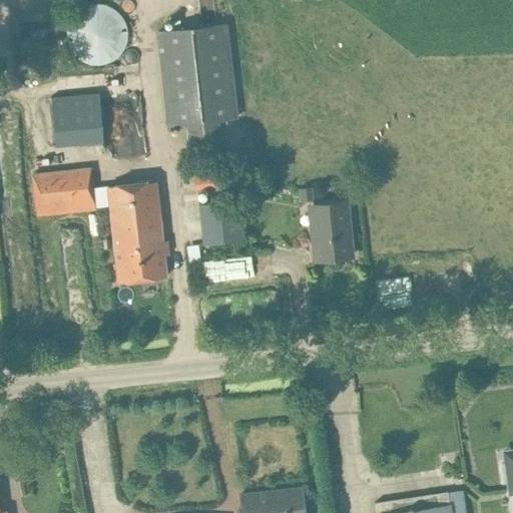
[(44,22),(42,0),(19,0),(20,23),(44,22)]
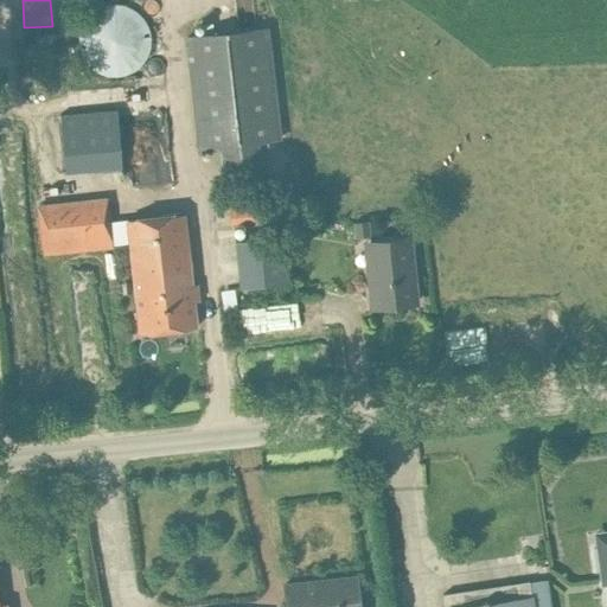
[(96,72),(100,74),(102,75),(108,76),(114,77),(121,76),(127,75),(133,72),(138,69),(142,64),(146,59),(148,53),(149,48),(151,42),(149,34),(148,29),(146,23),(142,18),(138,13),(133,10),(127,7),(123,6),(121,6),(114,5),(108,6),(102,7),(96,10),(91,13),(87,18),(83,23),(81,29),(78,34),(78,40),(78,48),(81,53),(83,59),(87,64),(91,69),(96,72)]
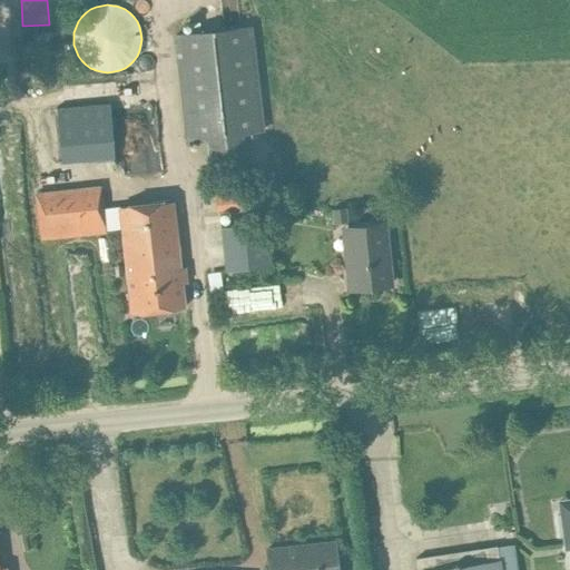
[(251,26),(174,35),(185,139),(206,137),(209,160),(246,156),(244,134),(263,131),(251,26)]
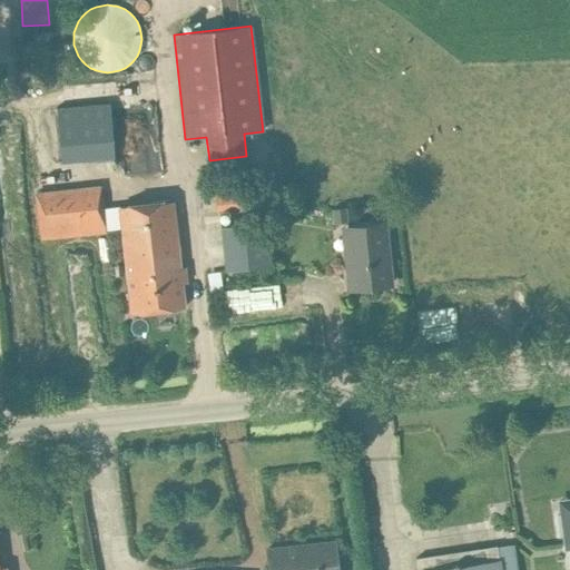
[(108,102),(56,108),(60,161),(114,157),(108,102)]
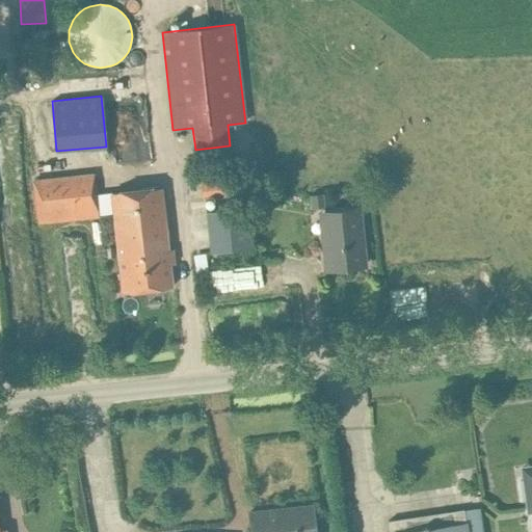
[(160,187),(110,193),(97,194),(95,173),(32,180),(36,224),(100,217),(99,213),(112,211),(122,292),(171,287),(160,187)]
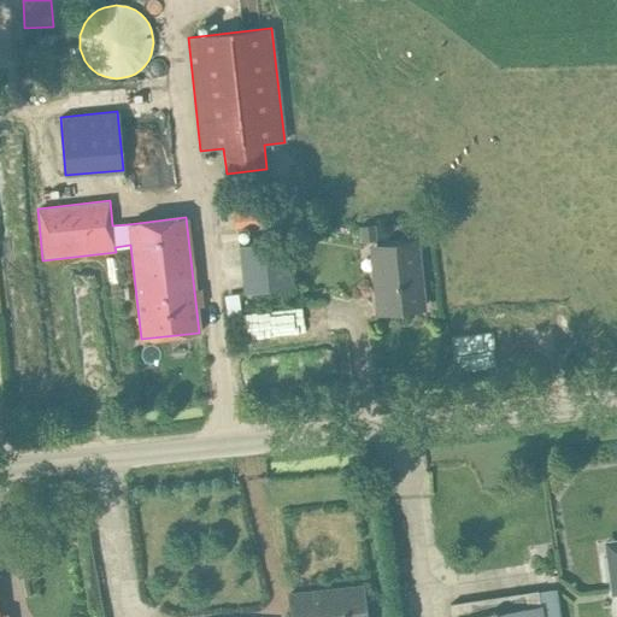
[(235,230),(265,227),(263,203),(233,205),(235,230)]
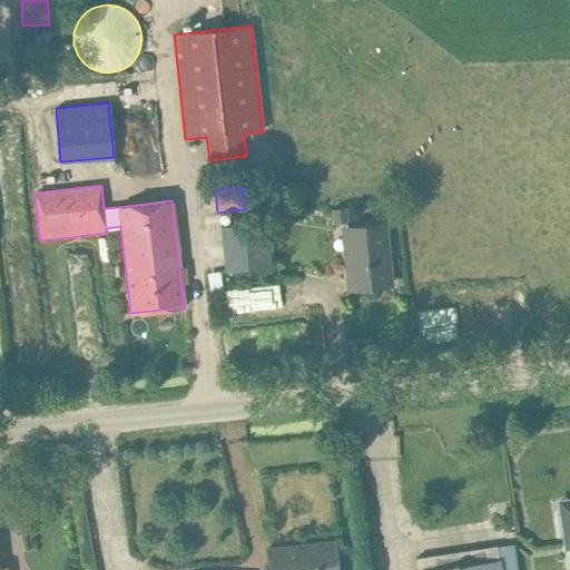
[(347,223),(346,208),(332,210),(334,224),(347,223)]
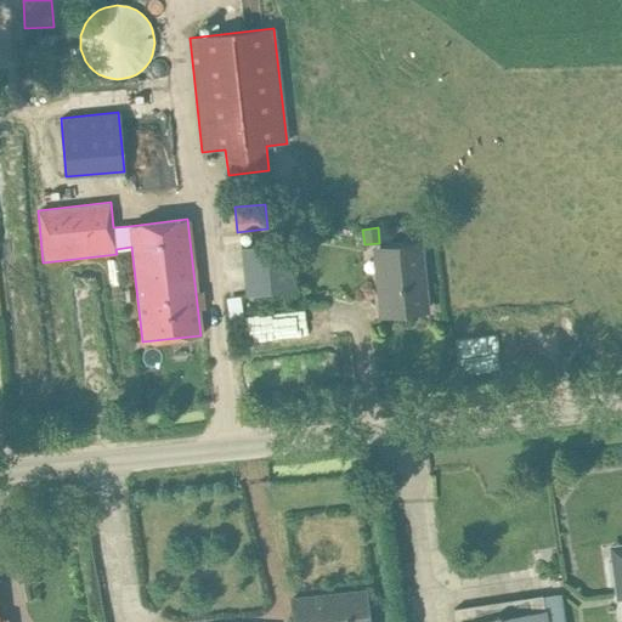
[(290,242),(239,248),(246,295),(295,289),(290,242)]
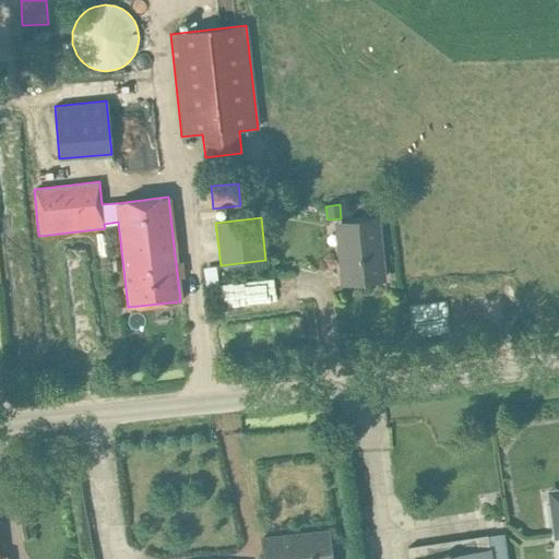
[(342,275),(348,284),(377,281),(375,263),(378,262),(373,219),(336,223),(340,248),(339,249),(342,275)]
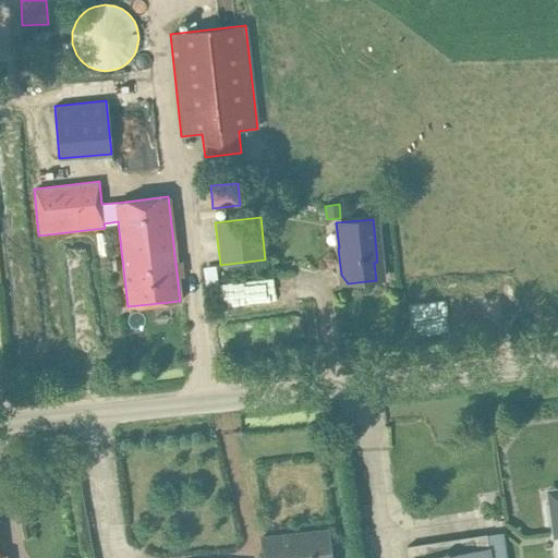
[(557,536),(557,493),(548,495),(549,502),(545,504),(548,525),(552,524),(554,537),(557,536)]
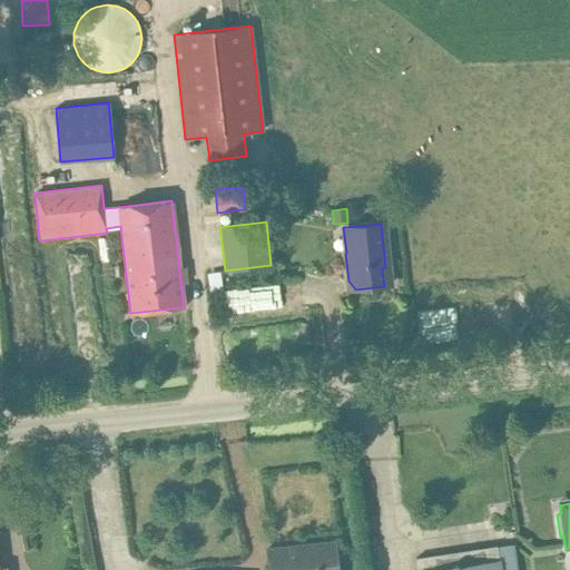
[(265,547),(267,569),(338,569),(336,540),(265,547)]
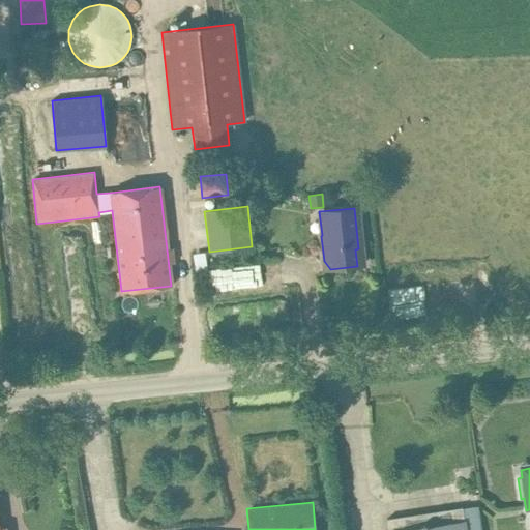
[(480,529),(477,506),(386,519),(387,529),(480,529)]
